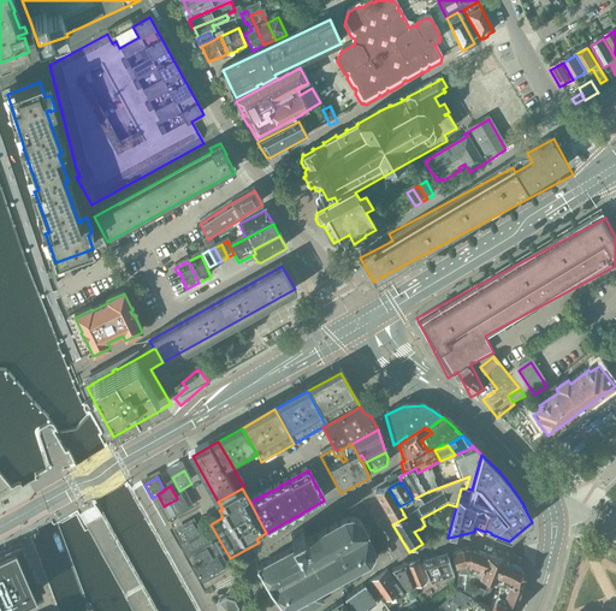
[(375,497),(392,525),(406,517),(400,506),(389,488),(375,497)]
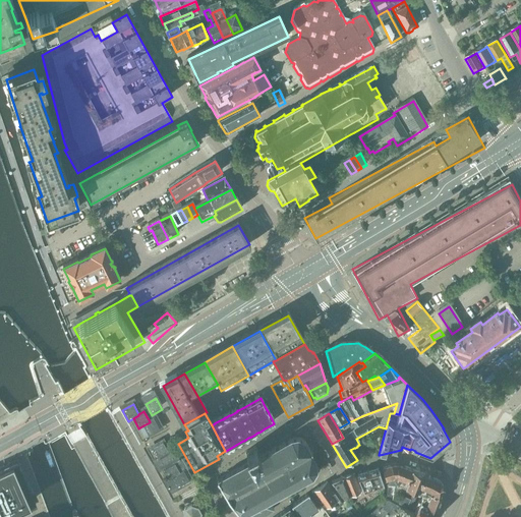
[(143,425),(150,436),(161,429),(155,419),(150,421),(150,422),(143,425)]
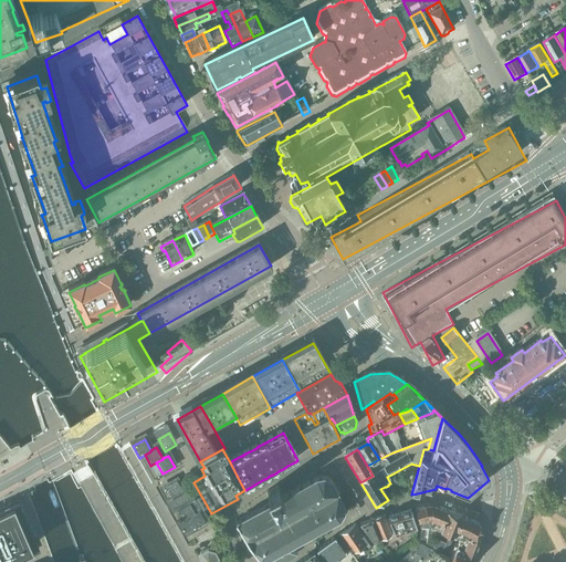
[(339,523),(342,522),(339,519),(343,514),(345,514),(346,512),(347,512),(347,506),(345,506),(345,502),(342,503),(337,495),(341,493),(339,491),(336,492),(331,482),(333,480),(331,478),(328,480),(324,478),(324,475),(322,476),(322,477),(316,478),(316,476),(314,477),(314,479),(306,485),(305,482),(303,484),(304,486),(296,490),(294,488),(293,489),(294,491),(283,497),(278,488),(266,495),(272,503),(261,510),(259,508),(258,509),(259,511),(250,517),(248,514),(247,516),(248,518),(238,522),(237,521),(234,522),(237,524),(236,524),(237,527),(238,527),(249,544),(261,561),(285,561),(303,549),(301,544),(303,543),(301,541),(308,537),(310,539),(312,538),(311,536),(317,532),(318,534),(321,533),(320,531),(324,528),(326,530),(327,529),(326,527),(331,524),(332,527),(335,526),(333,523),(338,520),(339,523)]
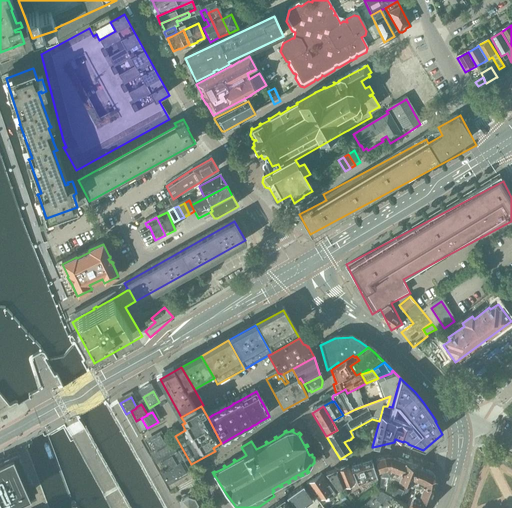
[(149,443),(155,453),(165,447),(160,437),(149,443)]
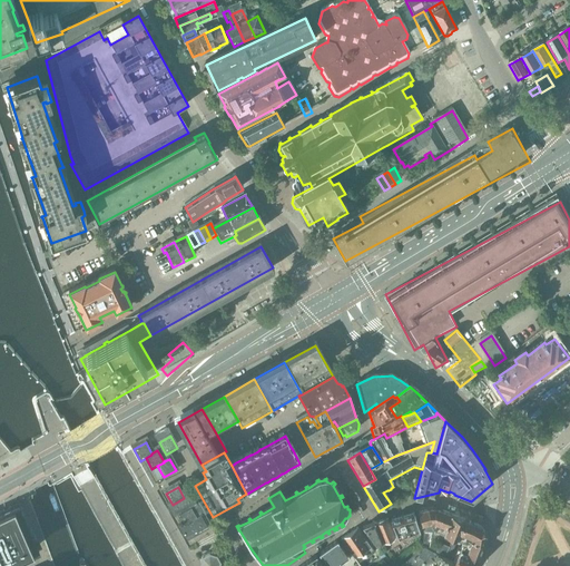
[(174,519),(177,517),(196,507),(189,495),(184,498),(173,505),(167,507),(174,519)]
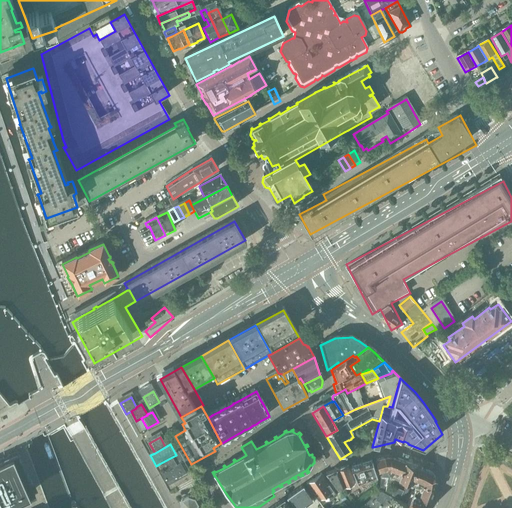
[(12,507),(11,505),(30,497),(30,495),(35,493),(18,455),(8,459),(3,461),(0,462),(0,507),(12,507)]
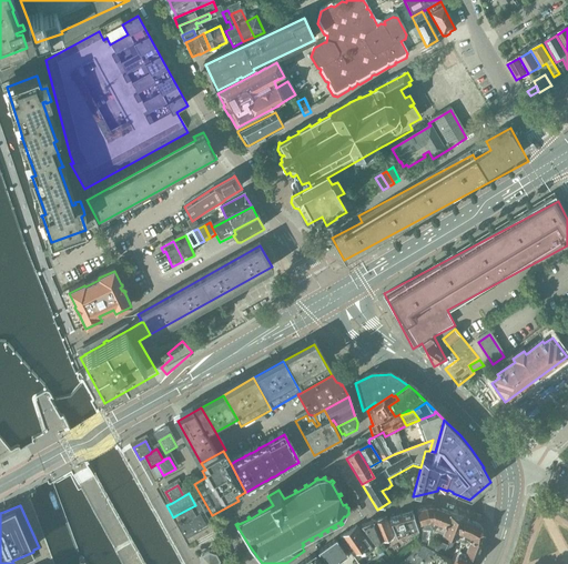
[(176,515),(182,526),(202,515),(195,505),(176,515)]
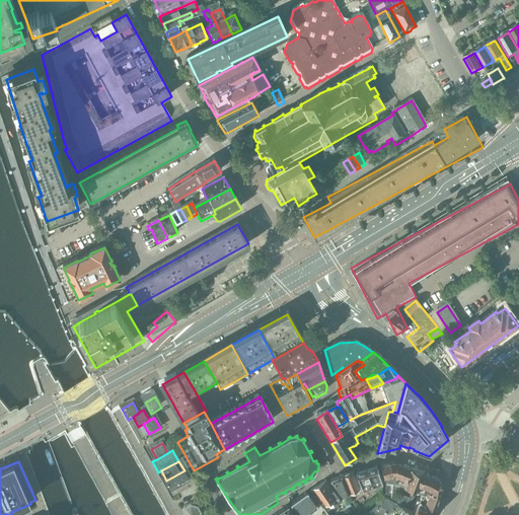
[(389,465),(380,468),(386,485),(385,488),(394,488),(395,485),(395,484),(397,465),(396,465),(395,465),(391,465),(389,465)]
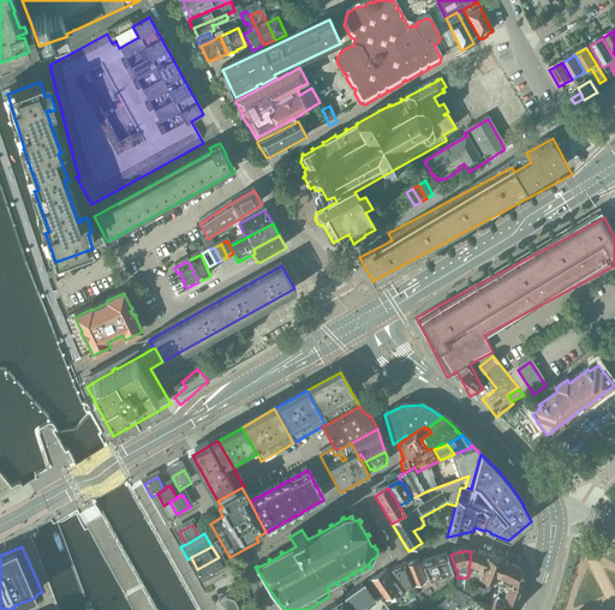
[(471,551),(469,573),(479,578),(487,557),(471,551)]
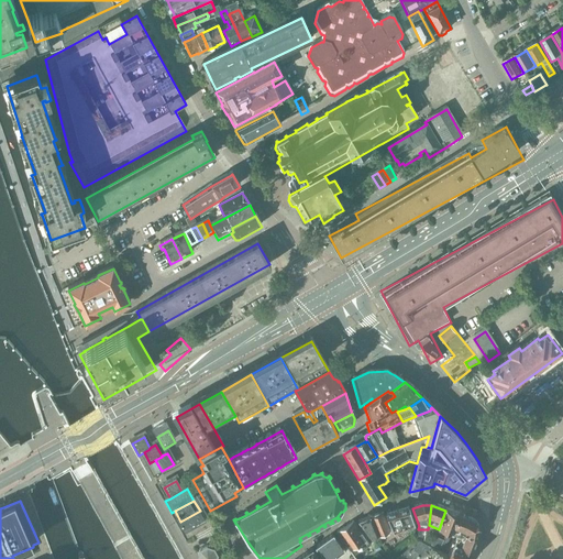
[(408,510),(386,516),(394,535),(415,527),(409,510),(408,510)]
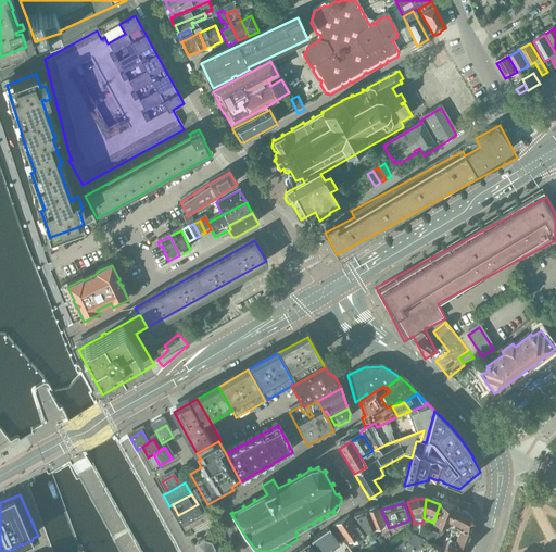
[(198,504),(178,515),(175,516),(181,528),(203,515),(198,504)]
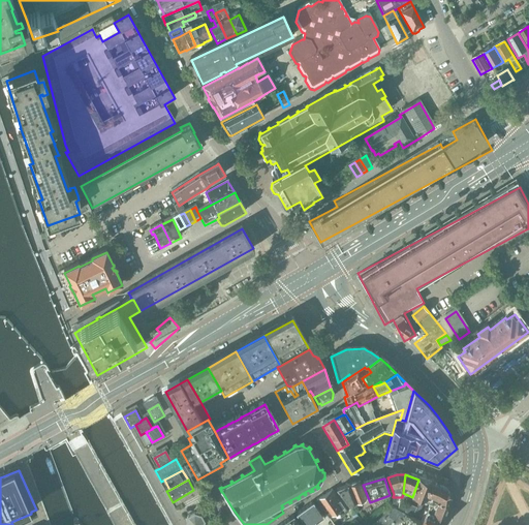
[(418,480),(412,497),(425,502),(427,498),(432,485),(418,480)]
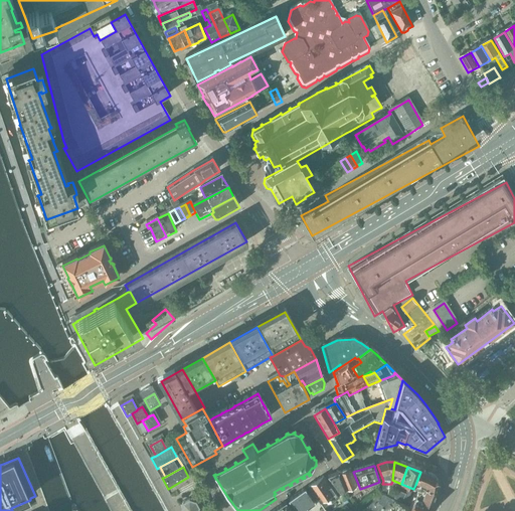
[(350,470),(338,475),(345,492),(357,488),(350,470)]
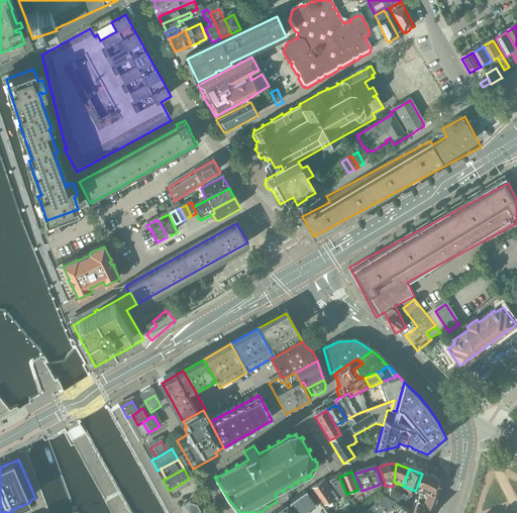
[(417,487),(439,495),(440,487),(437,481),(429,477),(422,474),(417,487)]
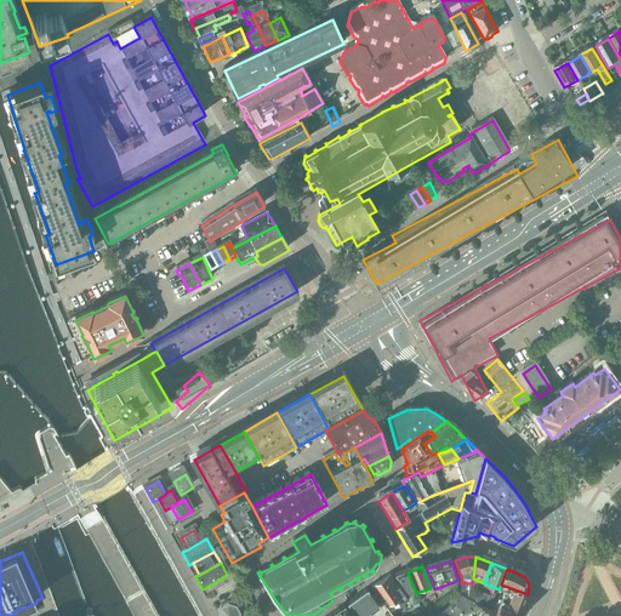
[(411,598),(419,606),(421,603),(417,595),(416,593),(408,572),(396,577),(405,591),(411,598)]
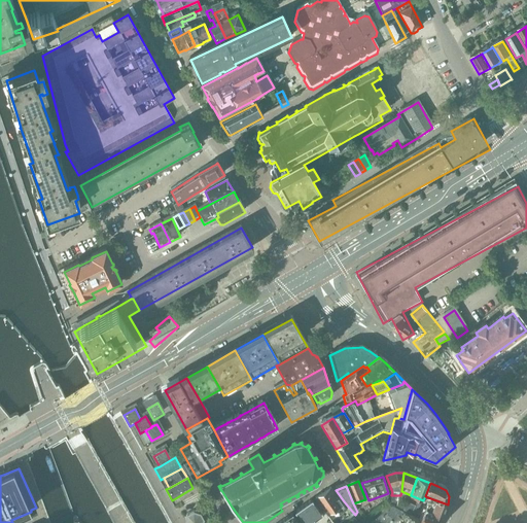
[(327,518),(330,522),(337,522),(347,515),(330,490),(315,500),(328,518),(327,518)]
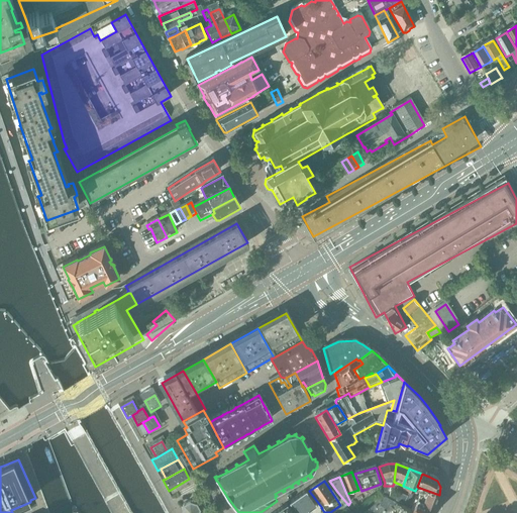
[(412,499),(433,508),(439,495),(417,487),(415,491),(414,493),(412,499)]
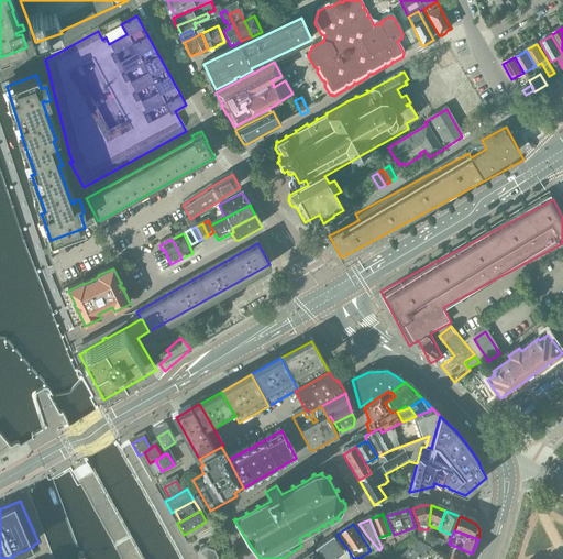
[(443,544),(439,555),(443,557),(449,544),(451,537),(448,536),(443,544)]
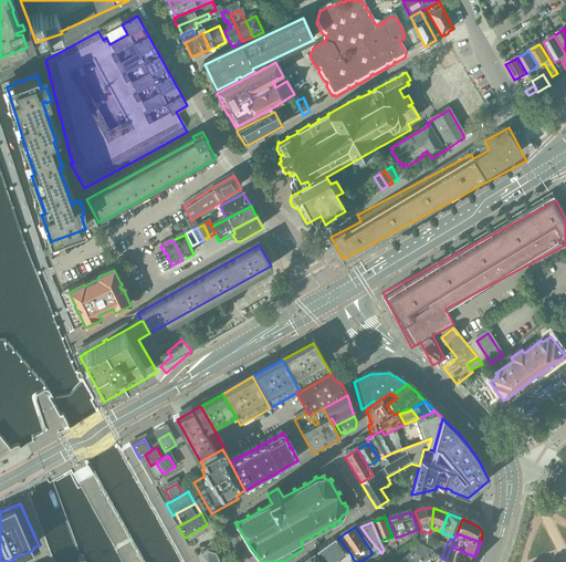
[(335,540),(326,547),(337,561),(344,561),(347,559),(335,540)]
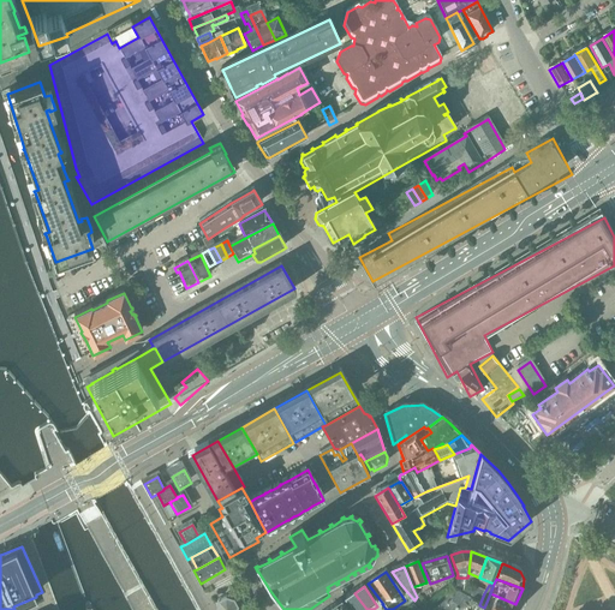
[(471,598),(470,600),(479,605),(484,593),(475,588),(472,593),(471,598)]
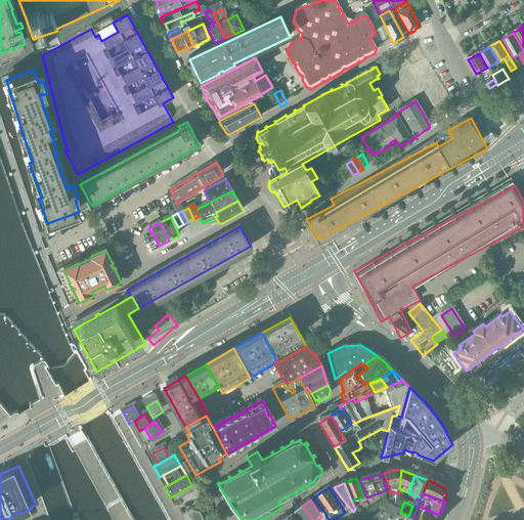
[(302,506),(294,511),(300,519),(312,519),(302,506)]
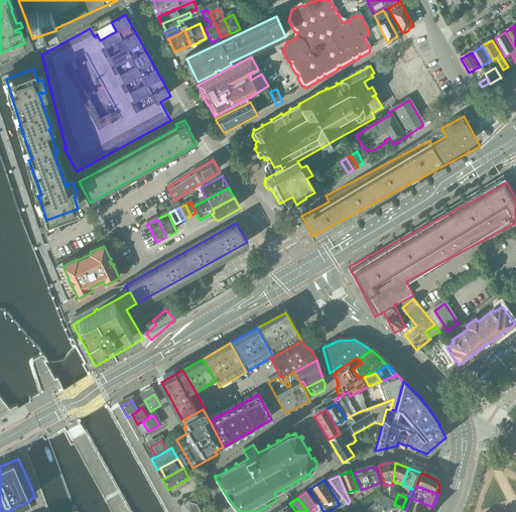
[(377,503),(390,511),(408,511),(406,510),(402,508),(394,504),(383,498),(377,503)]
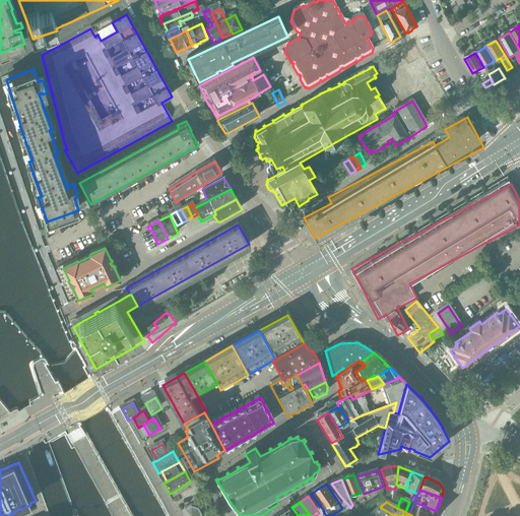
[(409,514),(411,515),(434,515),(436,511),(414,502),(409,514)]
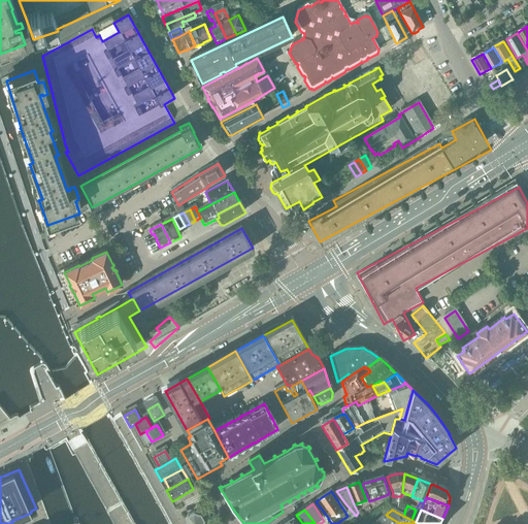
[(203,521),(200,517),(200,516),(194,514),(188,518),(186,523),(203,523),(203,522),(203,521)]
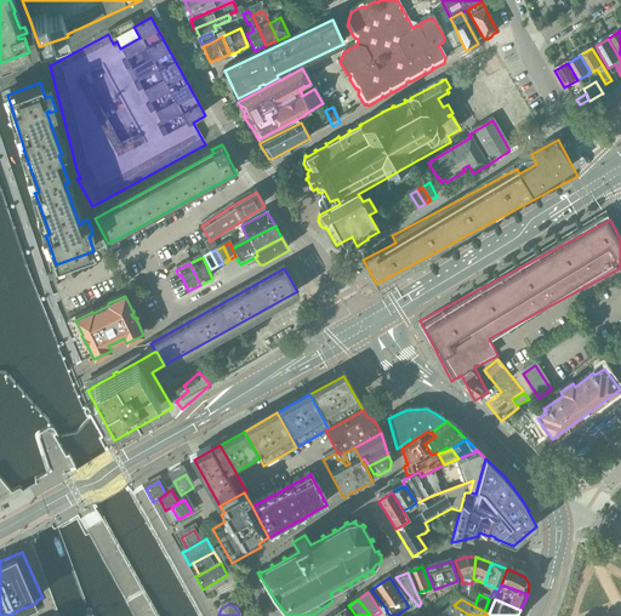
[(445,612),(449,615),(469,615),(454,605),(445,612)]
